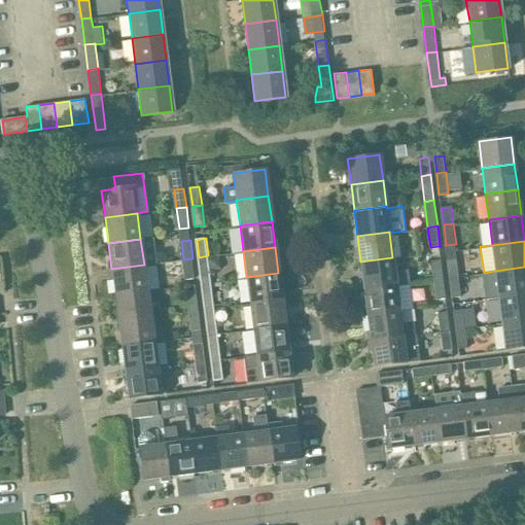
[(208,255),(199,257),(201,278),(210,277),(208,255)]
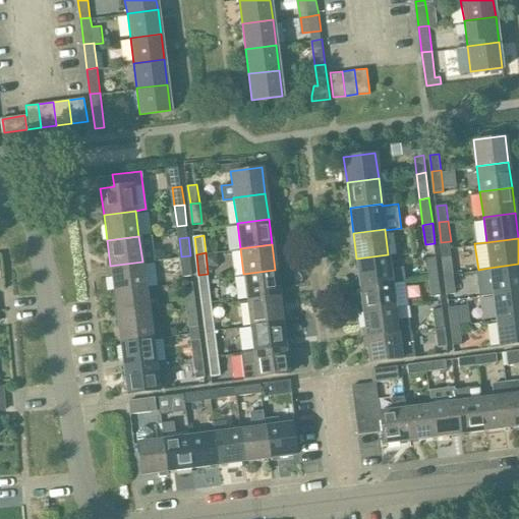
[(356,258),(360,284),(406,279),(404,267),(390,269),(388,254),(356,258)]
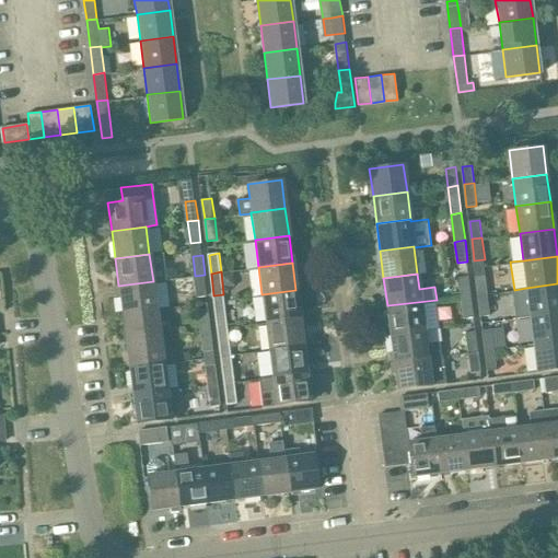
[(205,275),(195,276),(198,297),(208,295),(205,275)]
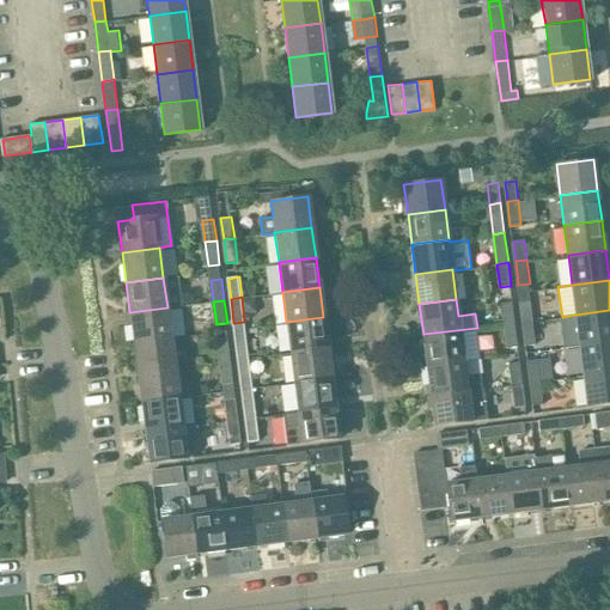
[(534,321),(531,300),(520,302),(523,322),(534,321)]
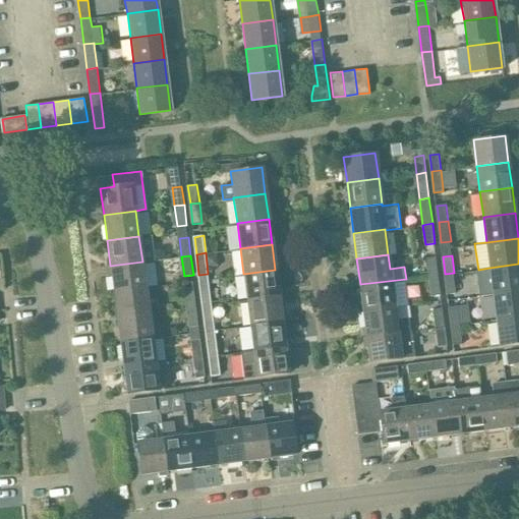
[(429,276),(439,274),(437,256),(427,258),(429,276)]
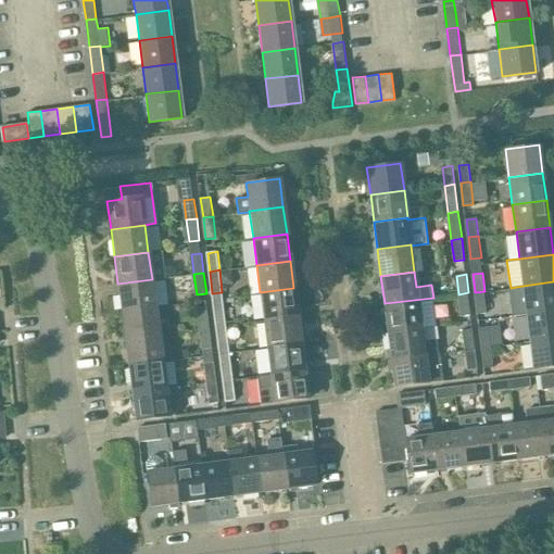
[(122,311),(155,306),(152,279),(117,284),(122,311)]
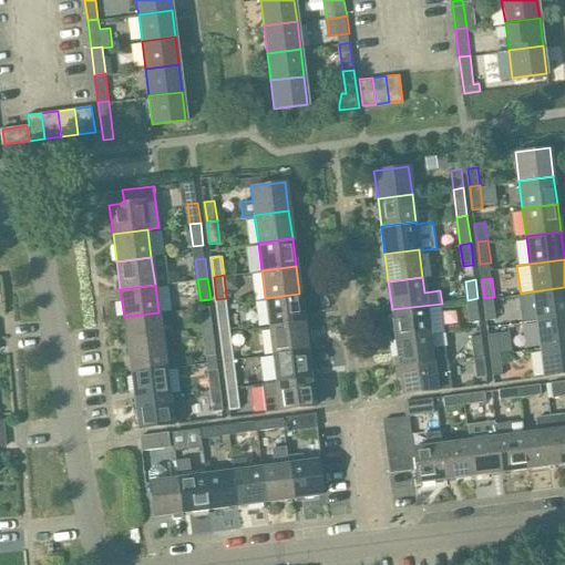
[(564,287),(533,291),(536,319),(564,315),(564,287)]
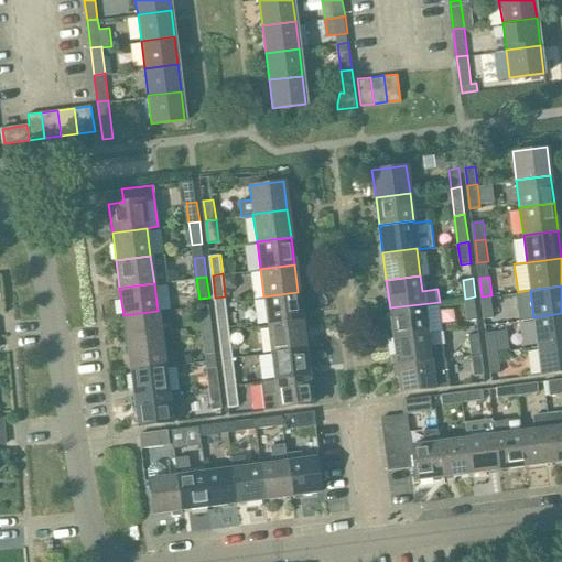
[(301,320),(298,292),(263,296),(267,324),(301,320)]
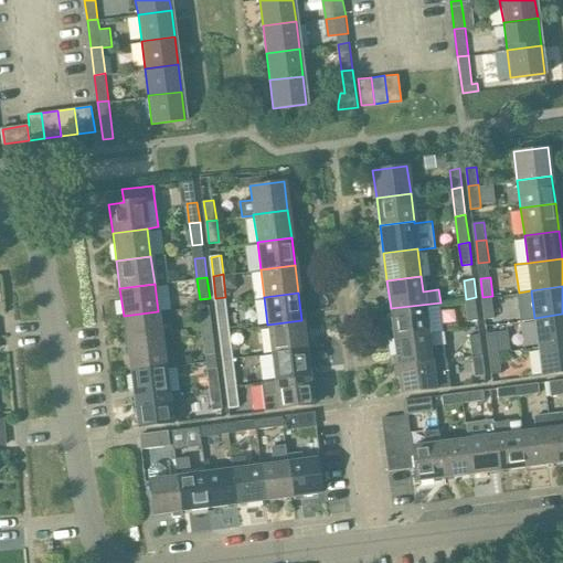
[(492,296),(482,297),(486,319),(495,317),(492,296)]
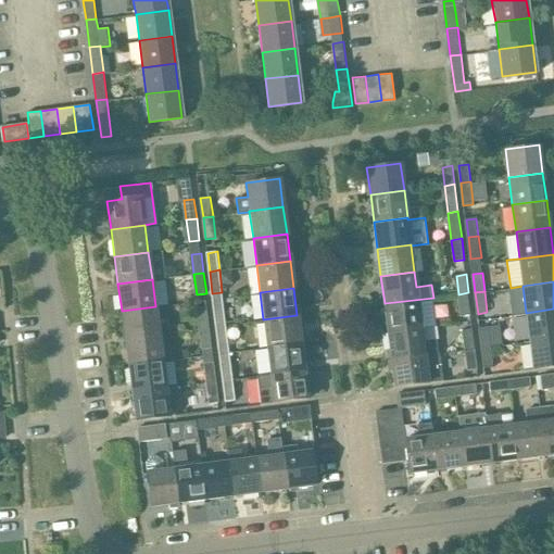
[(471,315),(468,292),(458,294),(462,316),(471,315)]
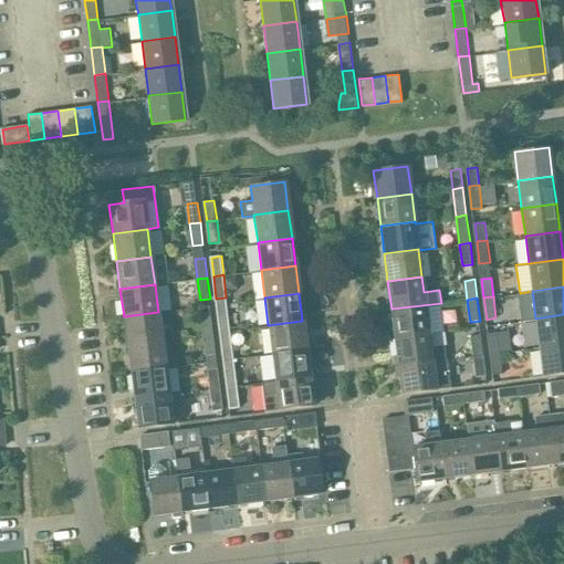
[(441,303),(392,309),(395,336),(429,332),(429,333),(445,332),(441,303)]
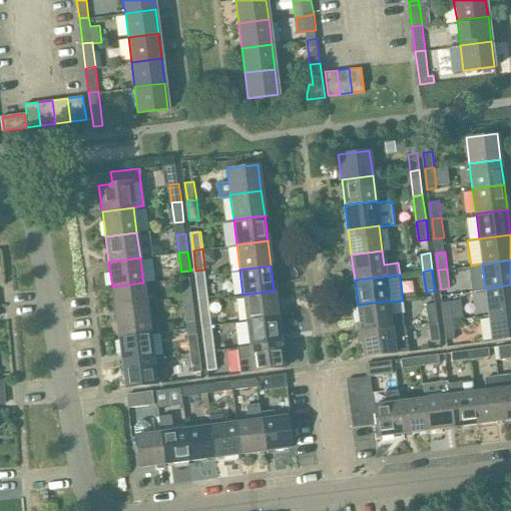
[(197,283),(199,300),(209,299),(207,282),(197,283)]
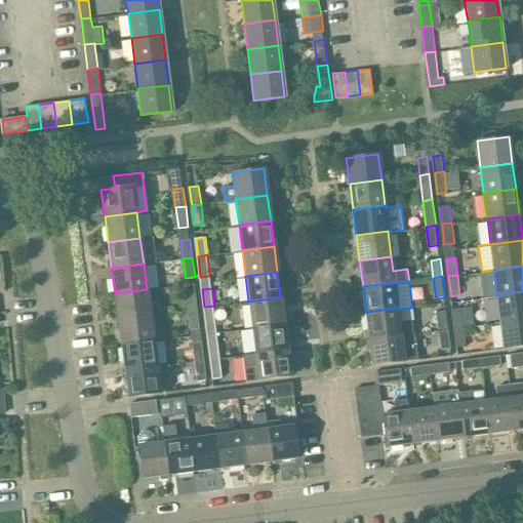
[(118,319),(150,314),(147,289),(115,293),(118,319)]
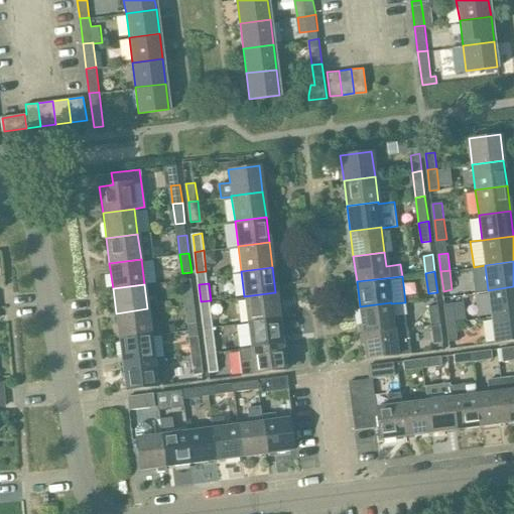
[(183,286),(185,303),(195,302),(193,285),(183,286)]
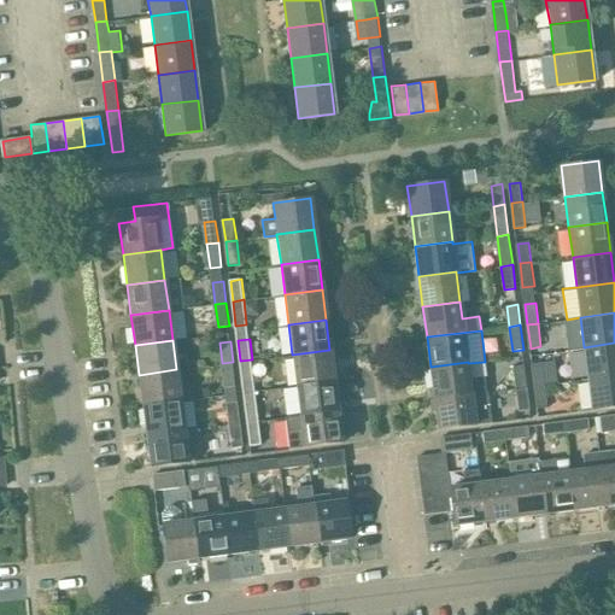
[(614,343),(584,347),(587,378),(614,373),(614,343)]
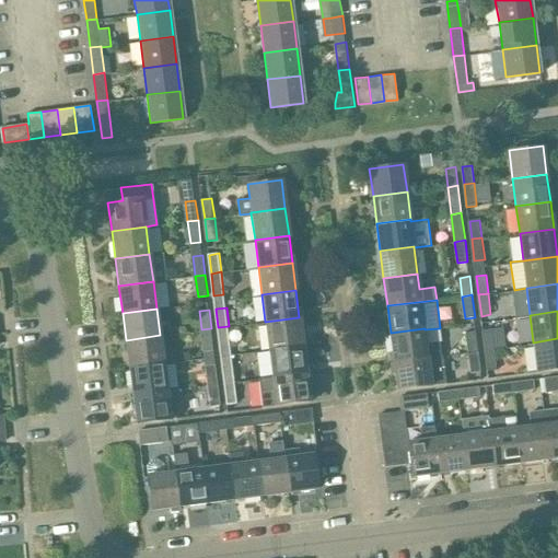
[(303,345),(299,317),(265,322),(269,349),(303,345)]
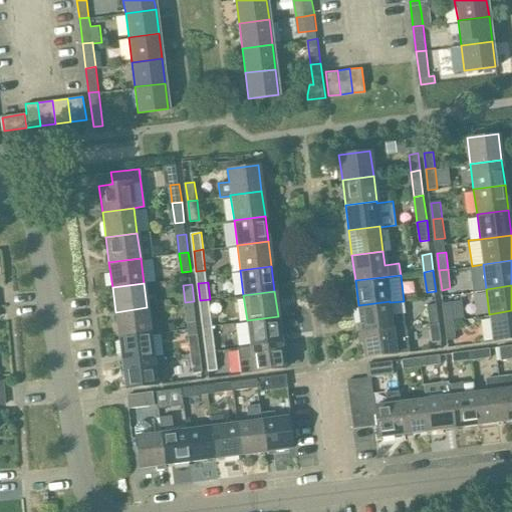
[(212,320),(210,299),(200,300),(203,321),(212,320)]
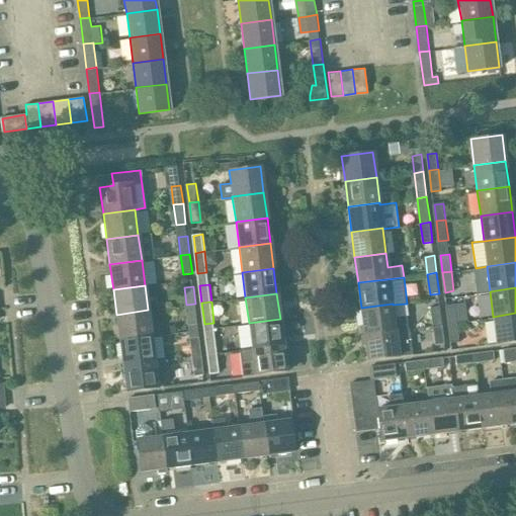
[(195,304),(186,305),(189,326),(198,325),(195,304)]
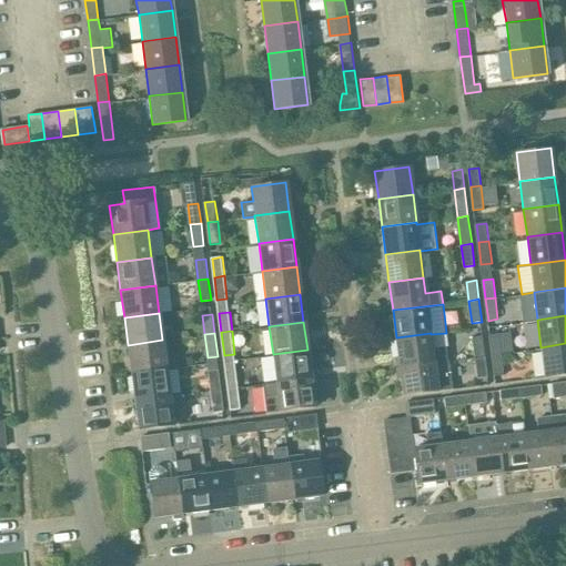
[(396,337),(400,365),(450,360),(448,347),(433,350),(431,334),(431,333),(396,337)]
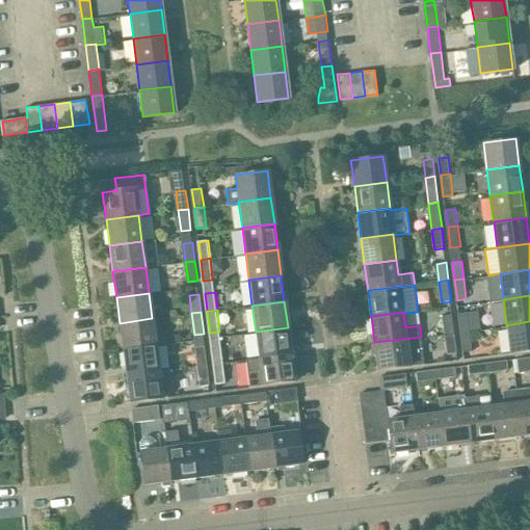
[(458,314),(461,332),(471,330),(469,313),(458,314)]
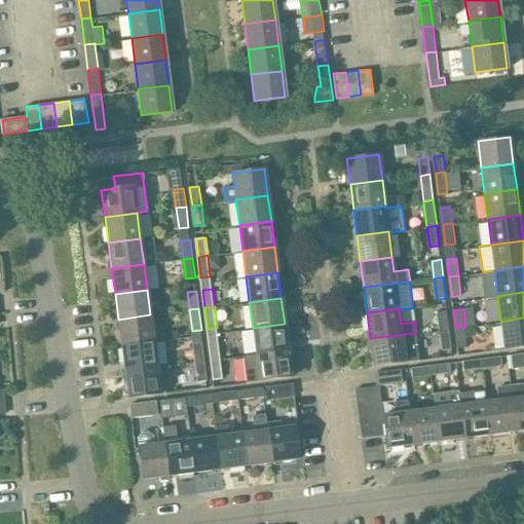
[(438,312),(440,330),(449,328),(447,310),(438,312)]
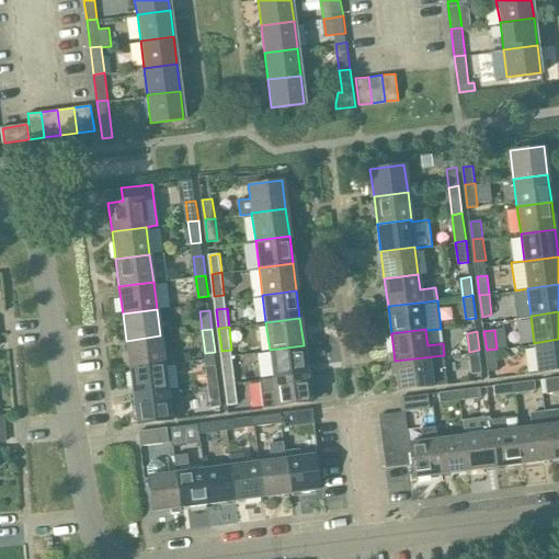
[(129,367),(163,363),(160,335),(126,341),(129,367)]
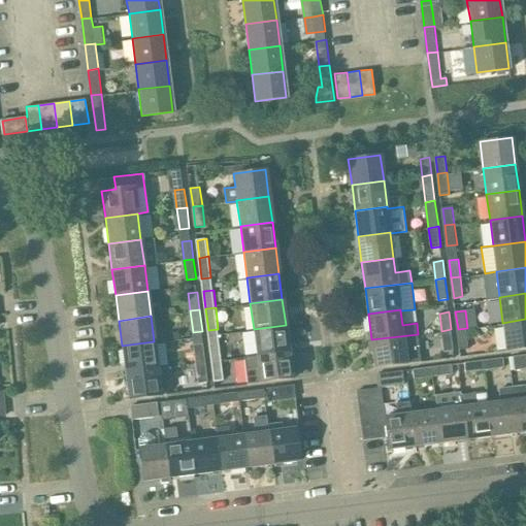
[(525,319),(502,323),(506,349),(525,346),(525,319)]
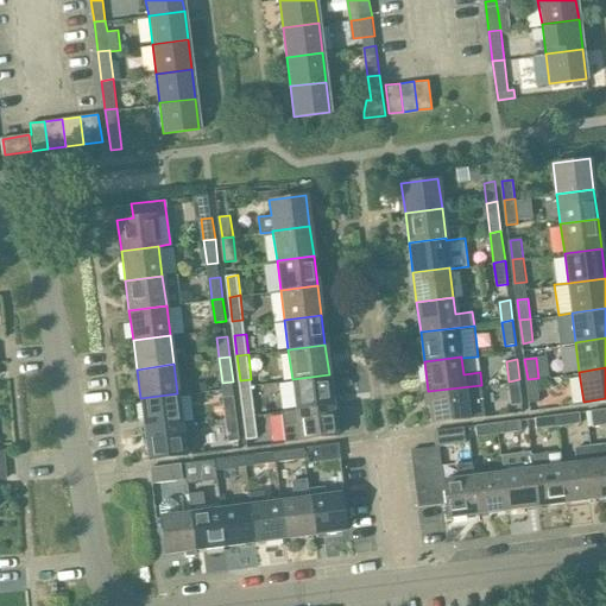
[(333,403),(329,374),(292,379),(296,408),(333,403)]
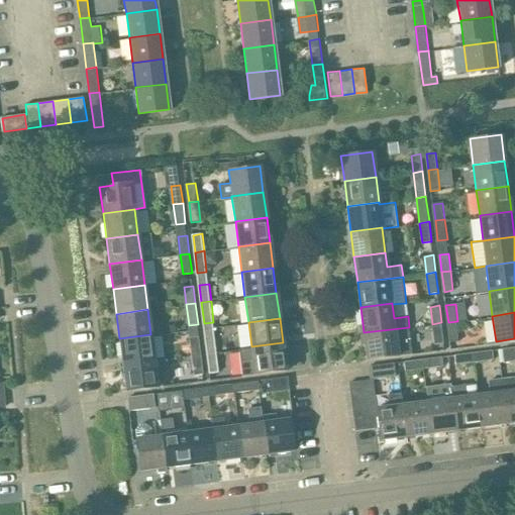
[(457,321),(448,322),(450,342),(460,340),(457,321)]
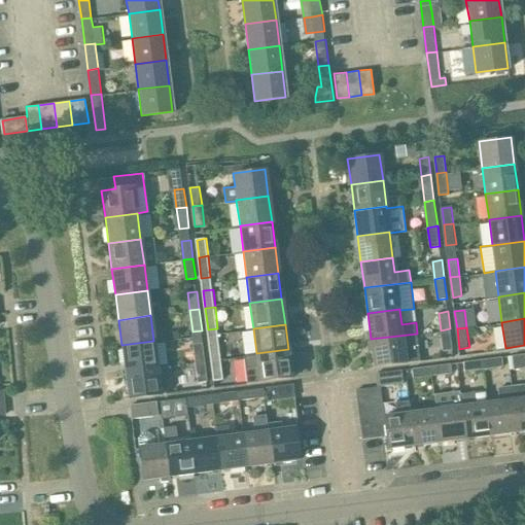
[(450,328),(441,330),(444,351),(453,350),(450,328)]
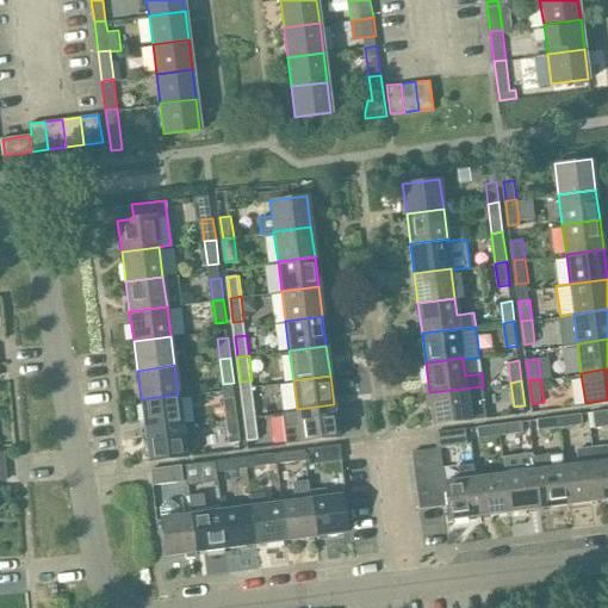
[(483,386),(429,392),(433,423),(470,419),(488,417),(483,386)]
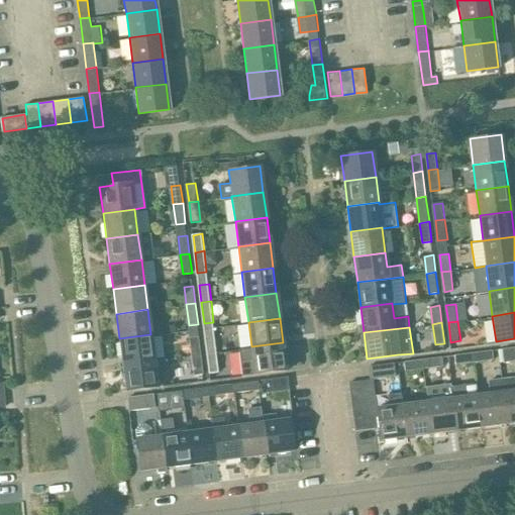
[(155,359),(150,334),(119,338),(122,364),(155,359)]
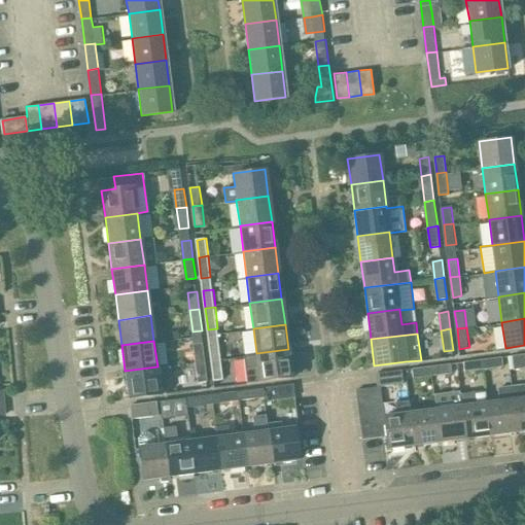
[(212,361),(221,360),(219,342),(209,342),(212,361)]
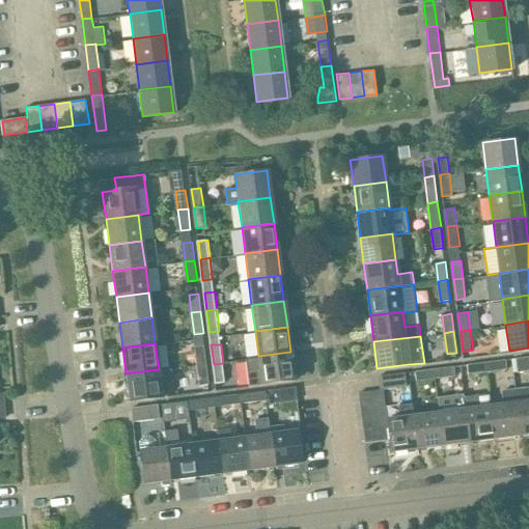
[(196,346),(195,346),(197,364),(207,363),(204,345),(196,346)]
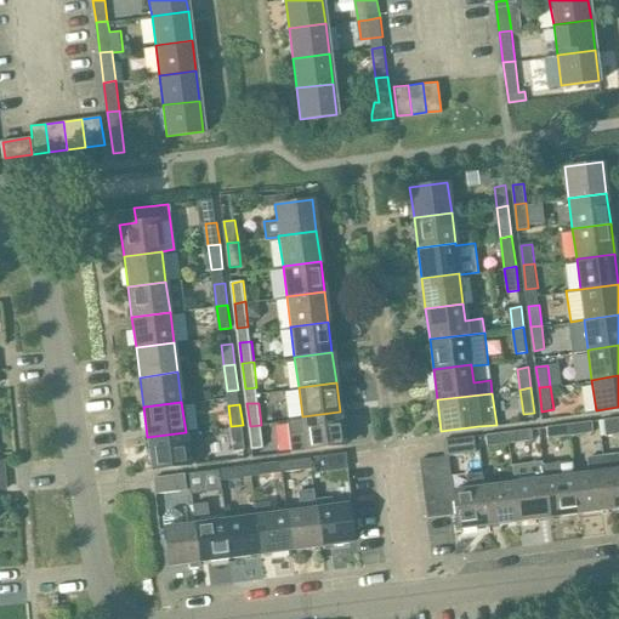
[(344,443),(340,412),(302,416),(302,419),(289,420),(293,449),(306,448),(344,443)]
